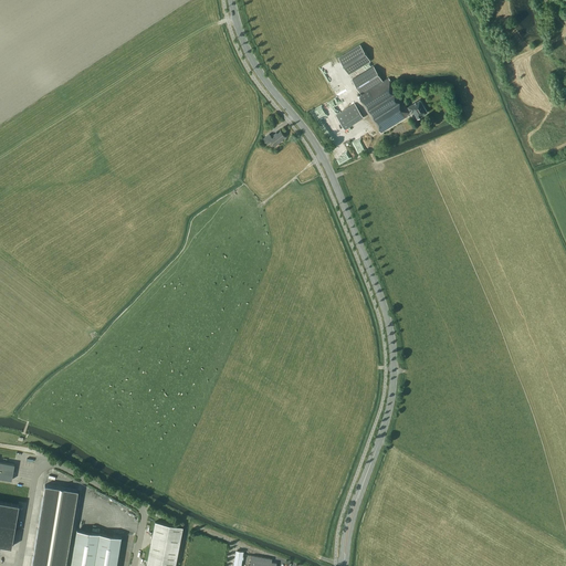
[(360,44),(338,58),(348,74),(370,61),(360,44)]
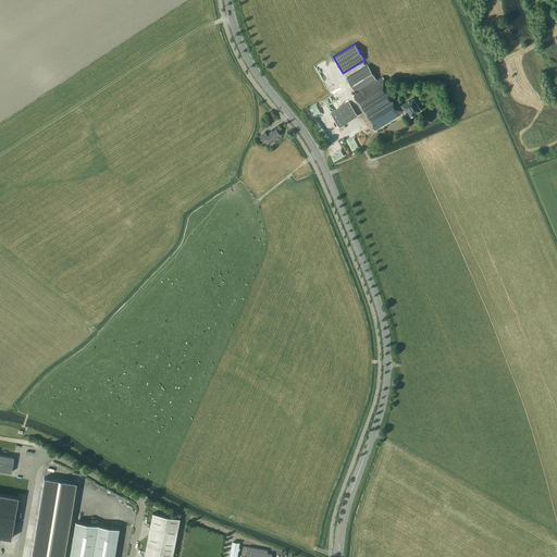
[(375,131),(401,114),(401,113),(405,112),(382,76),(378,79),(368,64),(346,77),(356,93),(353,95),(375,131)]
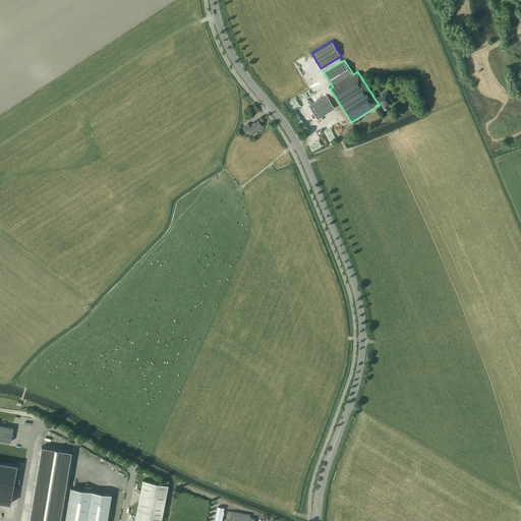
[(374,99),(378,104),(381,102),(385,108),(386,107),(386,108),(389,107),(388,106),(394,102),(387,91),(374,99)]
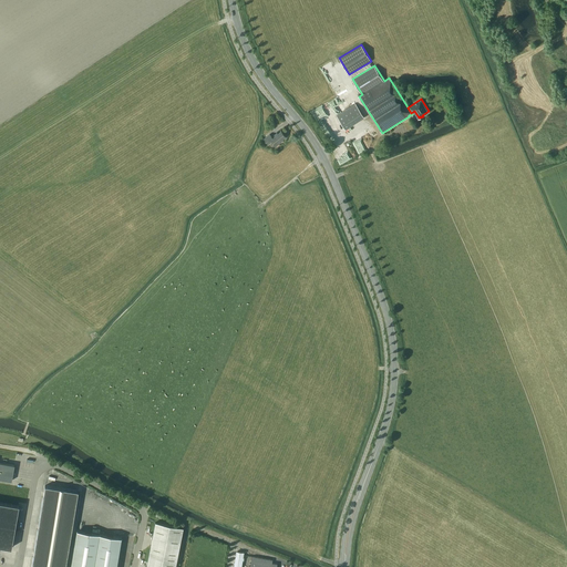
[(364,117),(356,104),(337,116),(346,130),(364,117)]
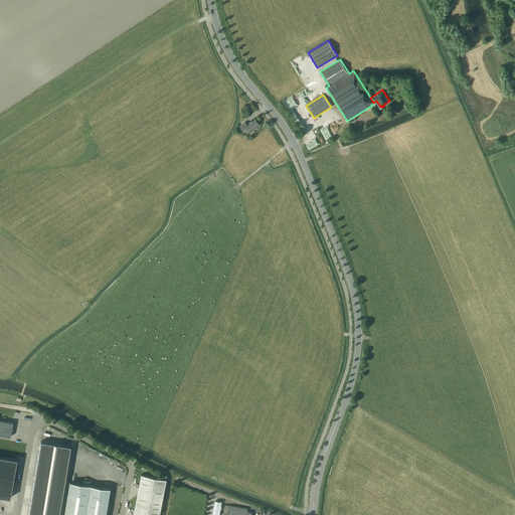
[(249,124),(248,123),(246,124),(245,122),(239,126),(243,131),(246,128),(250,133),(258,128),(256,127),(260,124),(255,119),(249,124)]
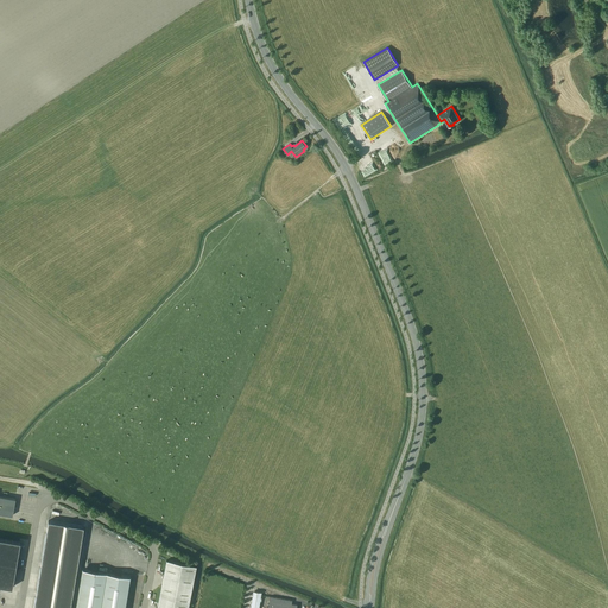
[(0,513),(12,515),(16,499),(0,495),(0,513)]
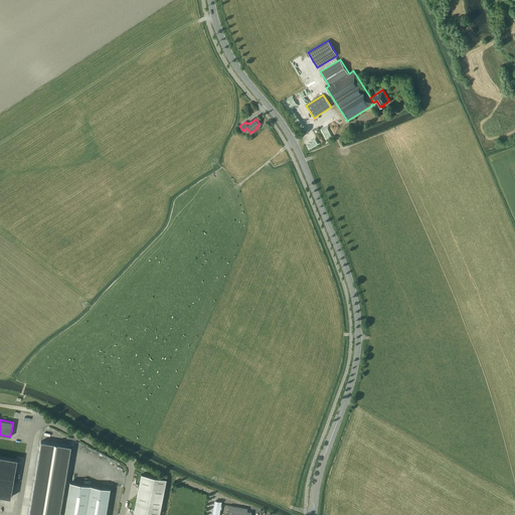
[(28,514),(58,514),(70,446),(40,441),(28,514)]
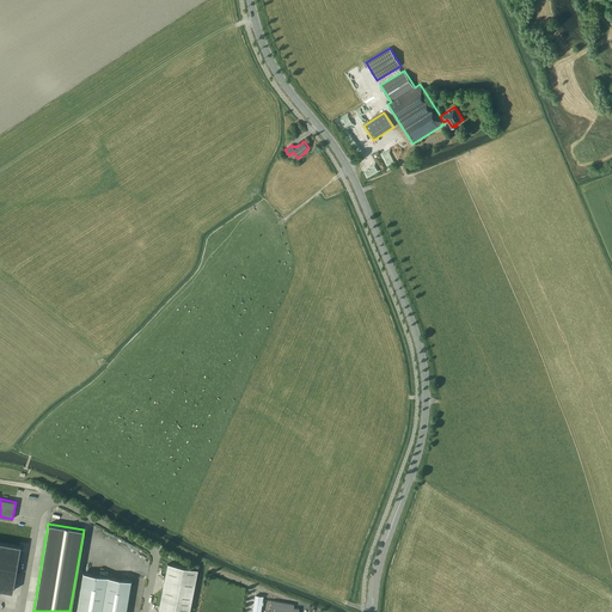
[(0,588),(12,592),(20,545),(0,542),(0,588)]
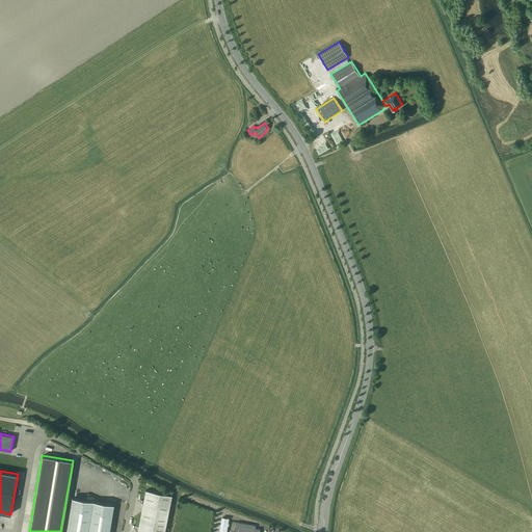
[(163,531),(171,496),(145,490),(136,531),(163,531)]
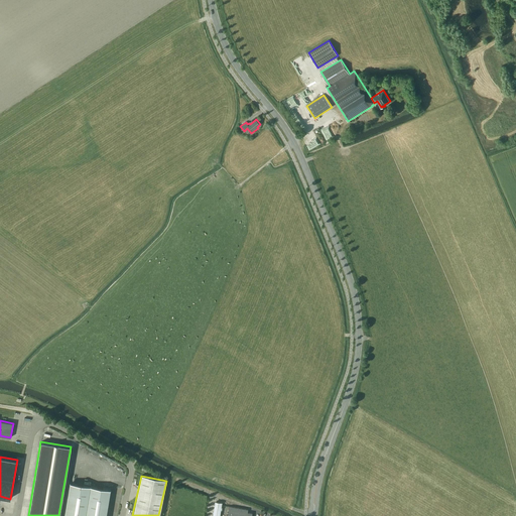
[(70,483),(63,515),(105,515),(110,489),(70,483)]
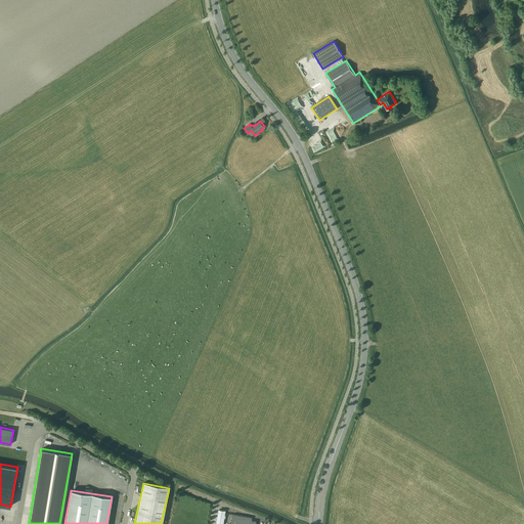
[(219,509),(216,523),(223,523),(224,518),(225,518),(226,515),(225,515),(225,510),(219,509)]
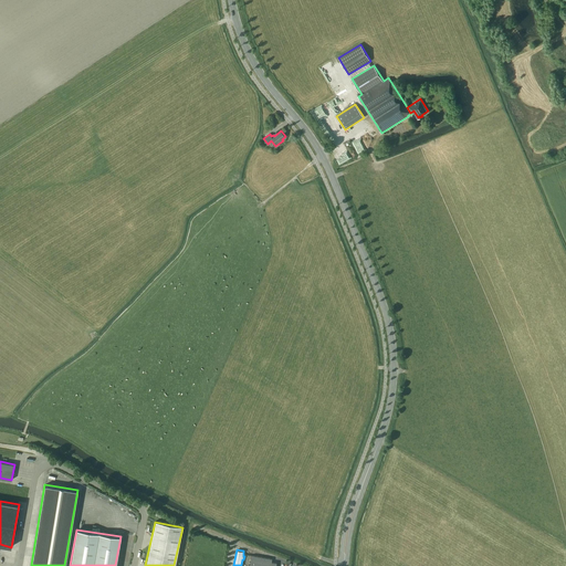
[(272,558),(252,555),(249,565),(276,565),(278,563),(272,562),(272,558)]
